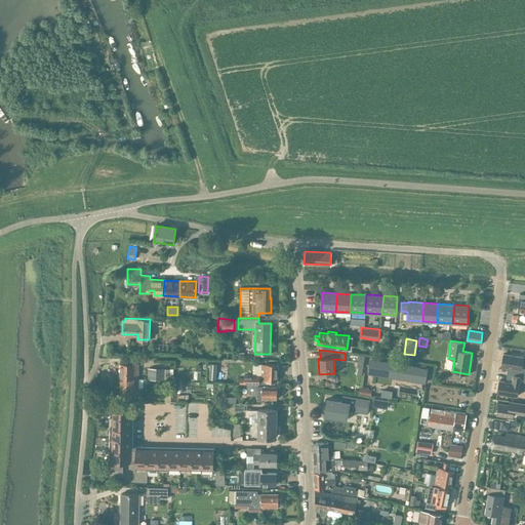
[(507,373),(524,376),(524,369),(521,369),(523,357),(503,353),(501,365),(508,366),(507,373)]
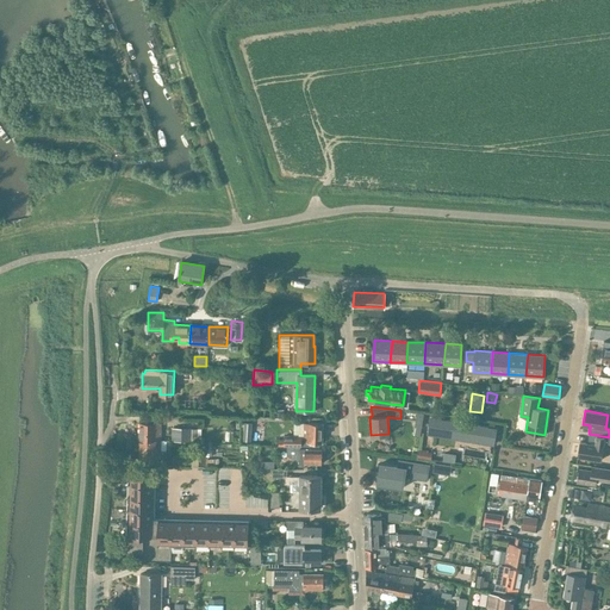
[(493,444),(496,429),(430,418),(428,434),(493,444)]
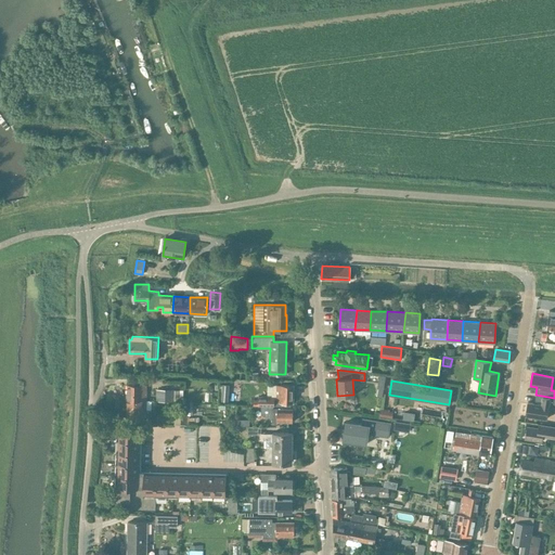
[(146,401),(146,400),(146,384),(127,384),(127,401),(146,401)]
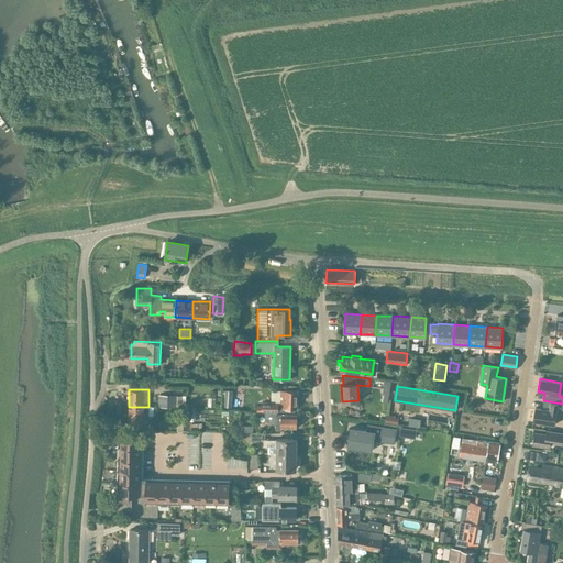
[(265,411),(277,411),(289,411),(289,408),(297,408),(297,390),(280,389),(279,407),(278,407),(278,403),(262,403),(262,406),(256,406),(256,410),(265,411)]
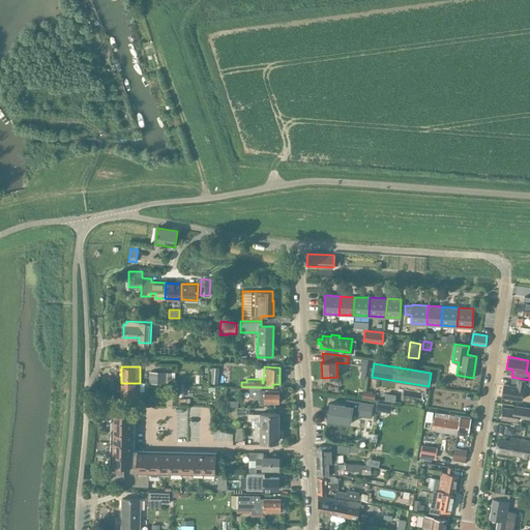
[(175,383),(175,372),(167,372),(149,372),(149,382),(167,383),(175,383)]
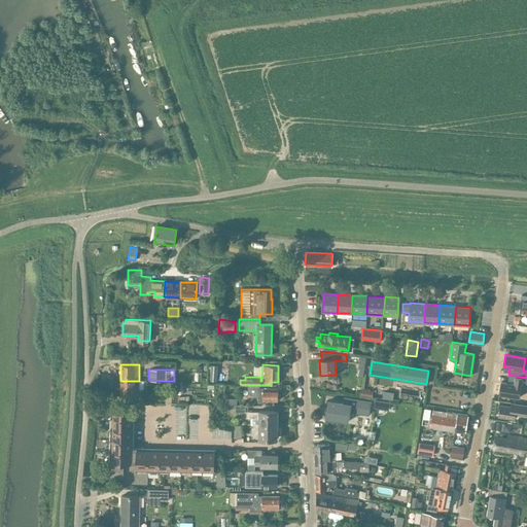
[(526,385),(526,378),(508,375),(507,383),(500,382),(498,393),(519,397),(521,385),(526,385)]
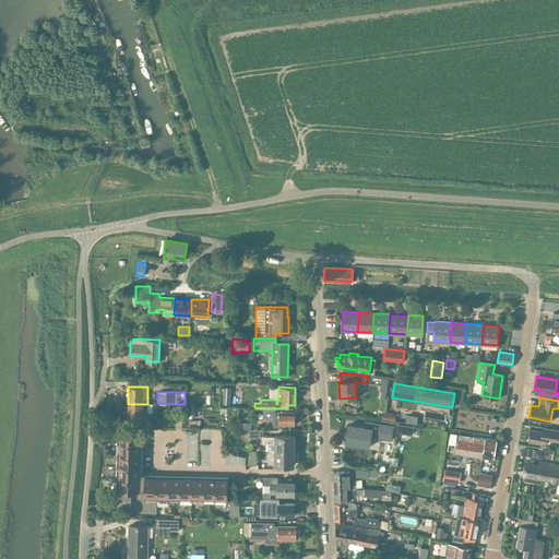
[(147,404),(128,404),(128,419),(147,419),(147,413),(152,413),(152,403),(147,403),(147,404)]
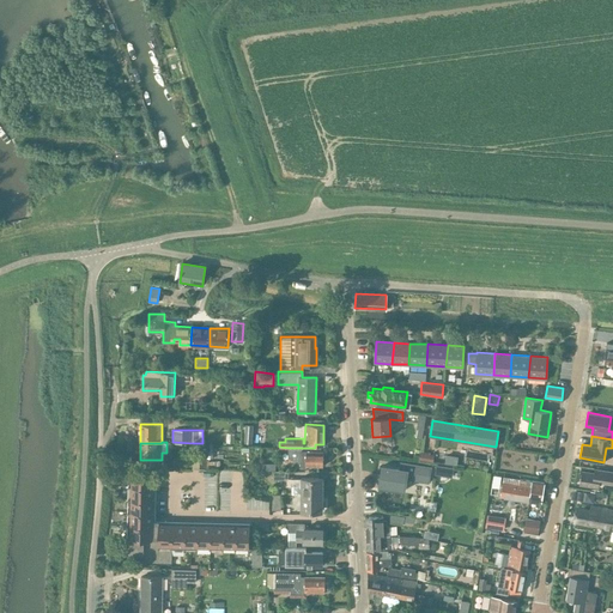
[(302,450),(302,448),(289,448),(287,459),(292,459),(292,461),(301,461),(301,468),(307,468),(307,466),(323,466),(323,451),(302,450)]
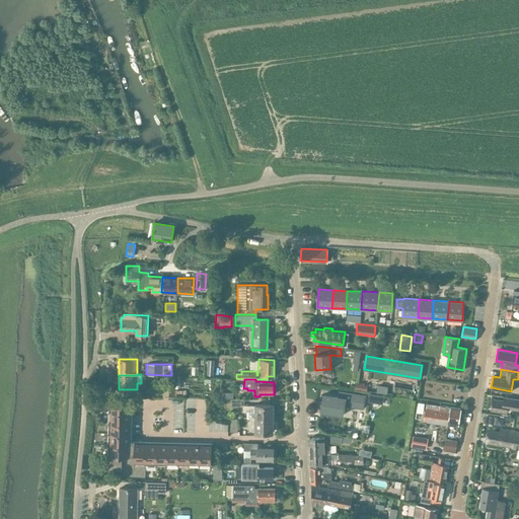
[(355,388),(367,390),(367,384),(363,383),(363,382),(356,381),(355,388)]
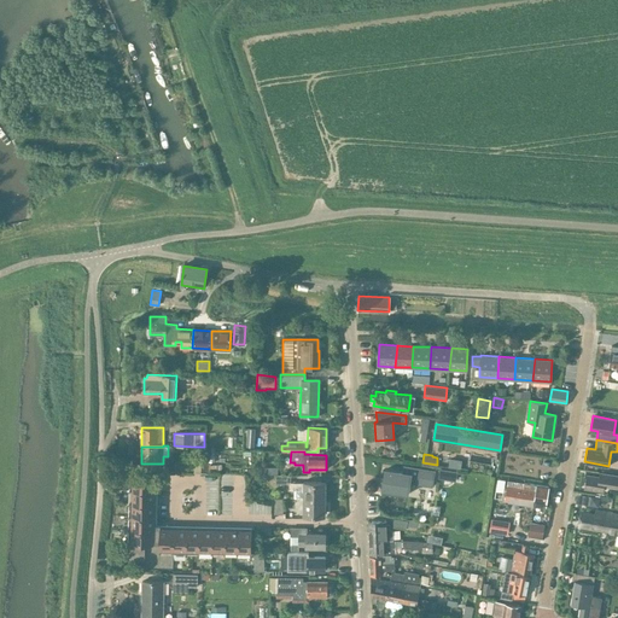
[(194,472),(207,472),(207,471),(220,471),(221,470),(221,464),(219,464),(219,465),(210,465),(210,464),(207,464),(194,462),(194,472)]
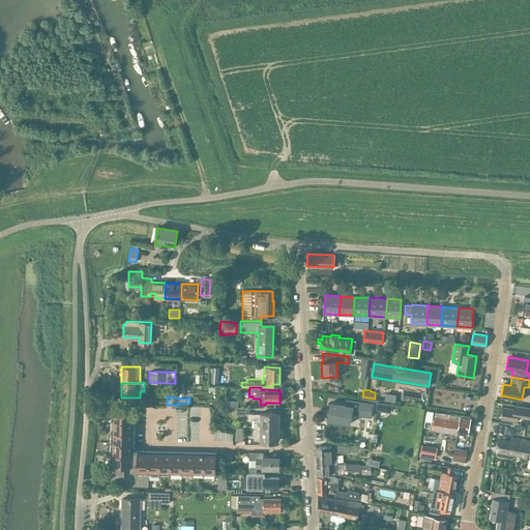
[(370,416),(372,404),(373,403),(346,399),(345,405),(330,403),(328,419),(350,423),(351,413),(370,416)]
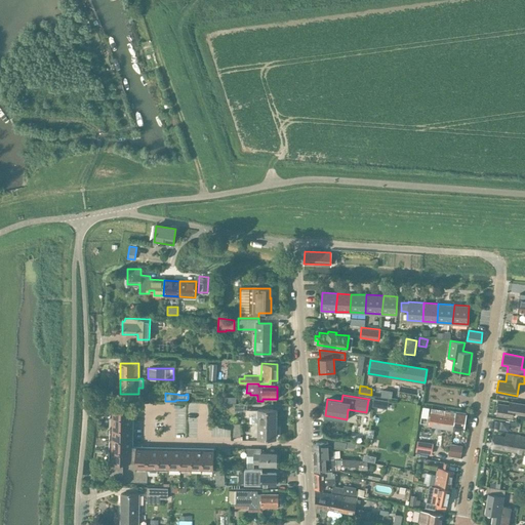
[(388,408),(389,401),(381,400),(374,399),(372,406),(380,407),(388,408)]
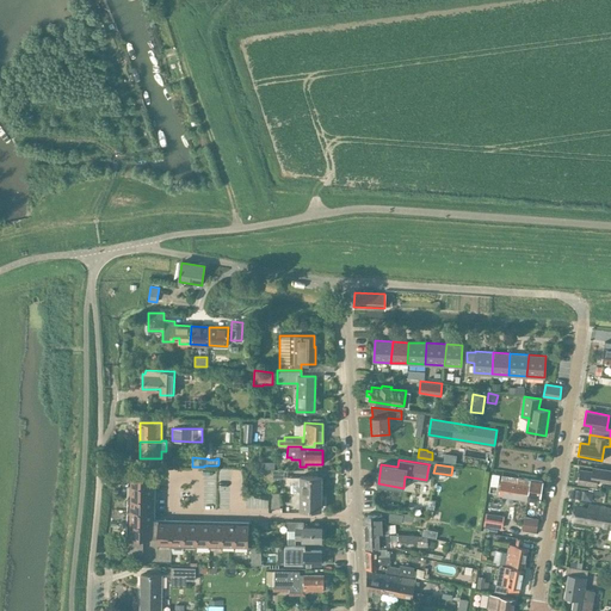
[(610,480),(610,469),(592,467),(592,470),(579,469),(578,482),(597,486),(598,479),(610,480)]
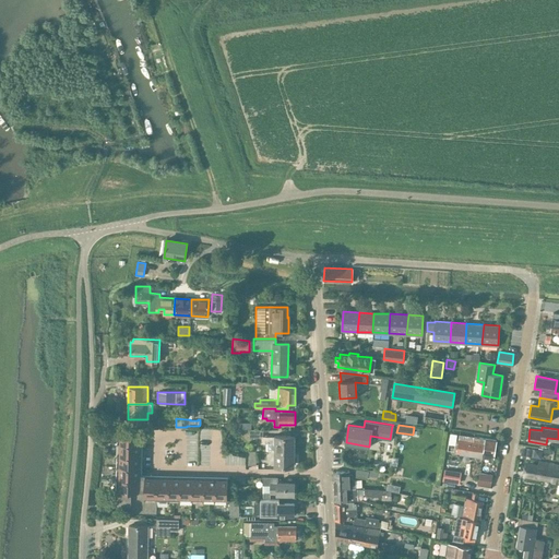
[(117,442),(140,442),(140,431),(117,431),(117,442)]
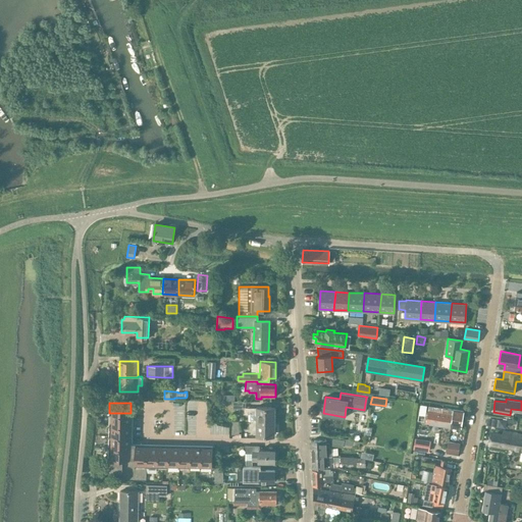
[(442,408),(442,407),(429,405),(426,421),(451,425),(452,414),(441,413),(441,412),(442,408)]
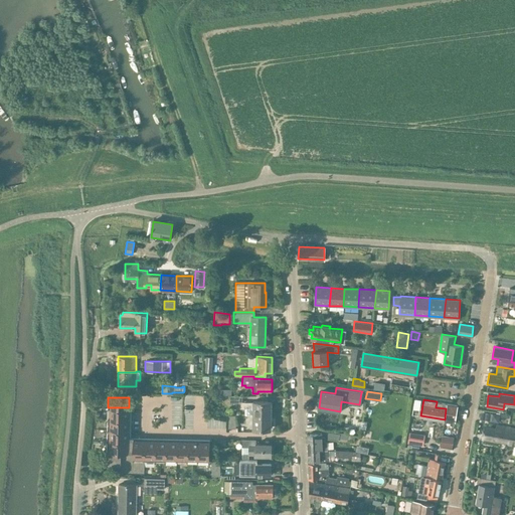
[(253,402),(243,402),(243,408),(245,408),(245,414),(252,414),(272,415),(272,401),(253,401),(253,402)]
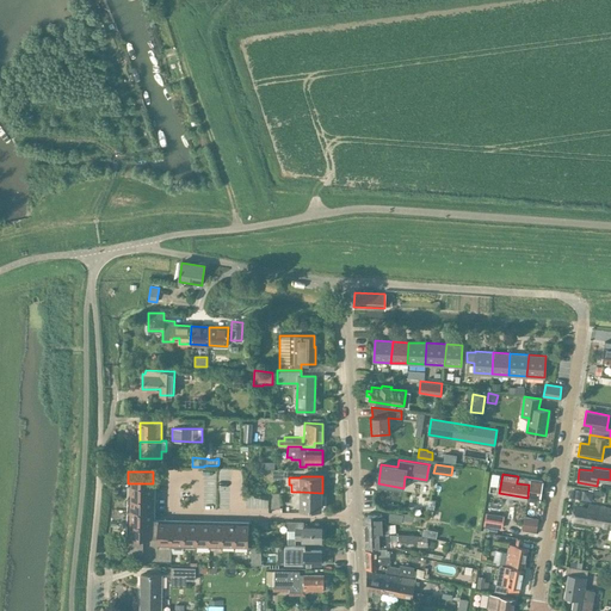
[(529,485),(528,498),(539,500),(543,480),(518,476),(518,477),(517,482),(517,483),(529,485)]
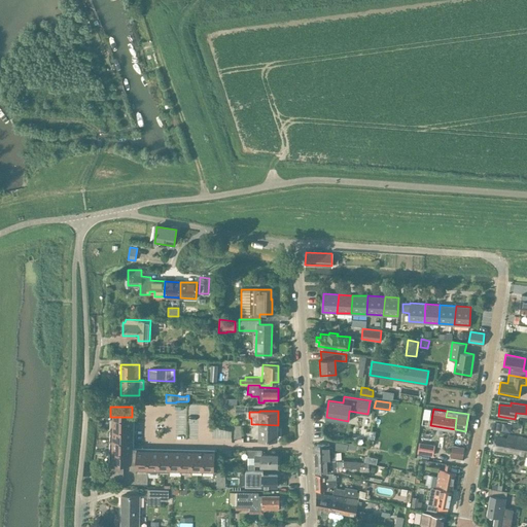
[(110,428),(131,428),(132,417),(110,417),(110,428)]
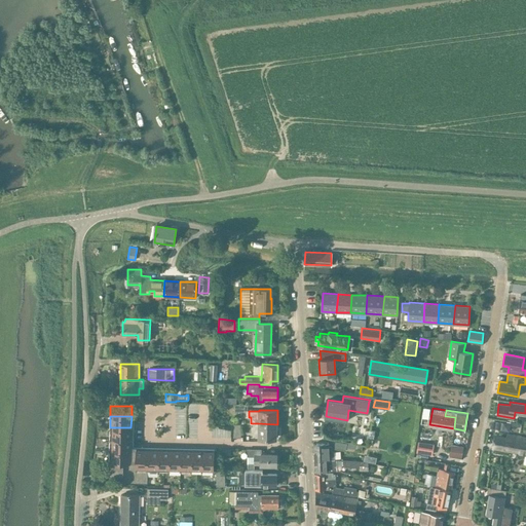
[(510,431),(511,423),(502,422),(501,429),(510,431)]
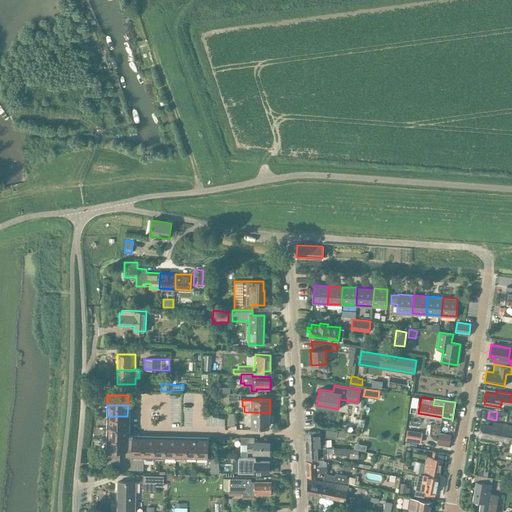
[(270,413),(251,412),(251,427),(269,427),(270,413)]
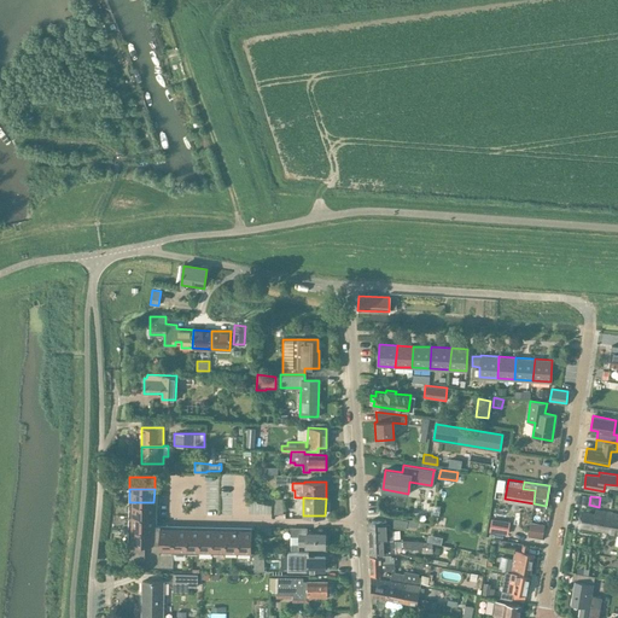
[(128,516),(153,517),(153,502),(129,502),(128,516)]
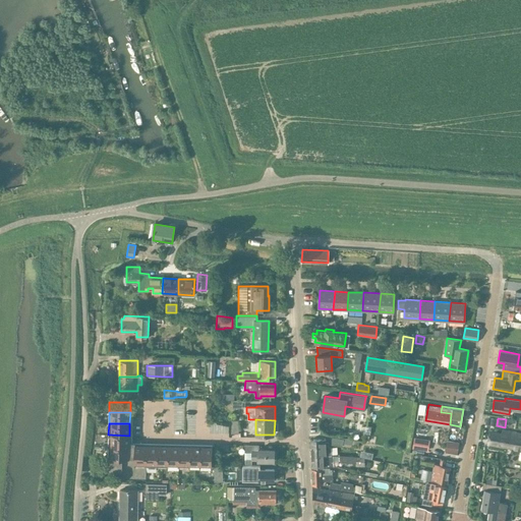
[(489,430),(487,444),(520,449),(520,432),(502,430),(502,433),(489,430)]
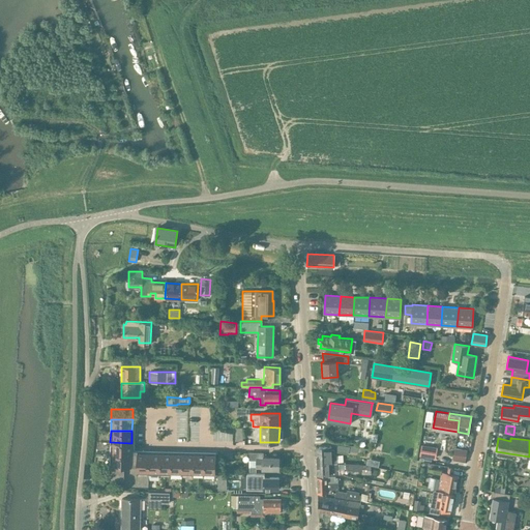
[(131,452),(131,443),(110,442),(110,452),(131,452)]
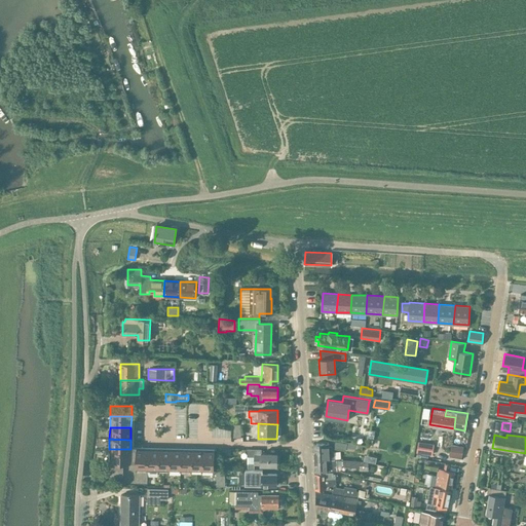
[(335,441),(334,447),(346,449),(346,446),(347,443),(335,441)]
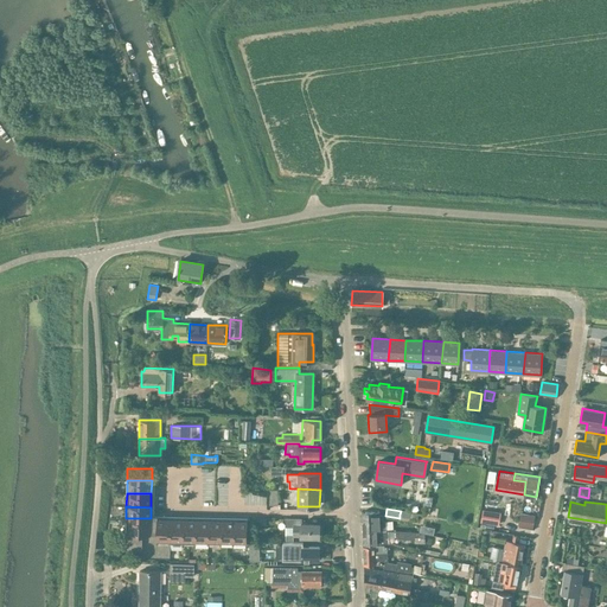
[(498,523),(500,511),(484,509),(481,521),(498,523)]
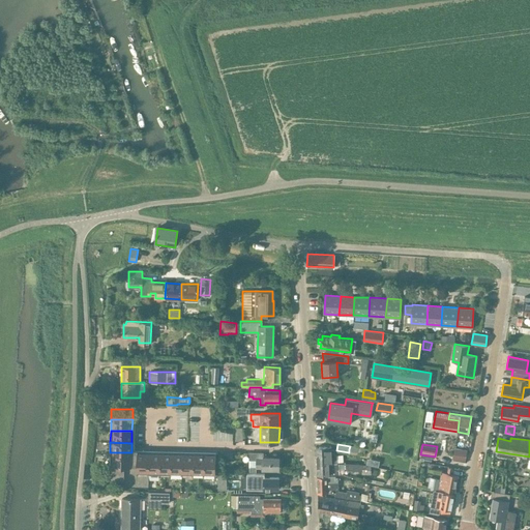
[(331,464),(331,463),(330,446),(316,447),(317,463),(322,462),(322,465),(331,464)]
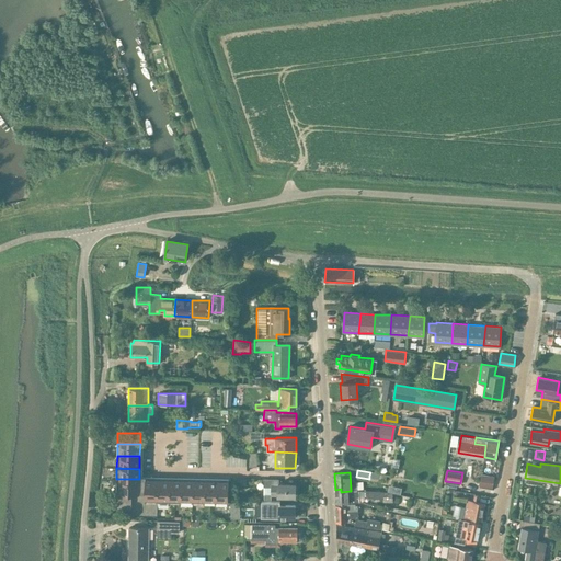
[(490,488),(492,479),(480,477),(479,485),(490,488)]
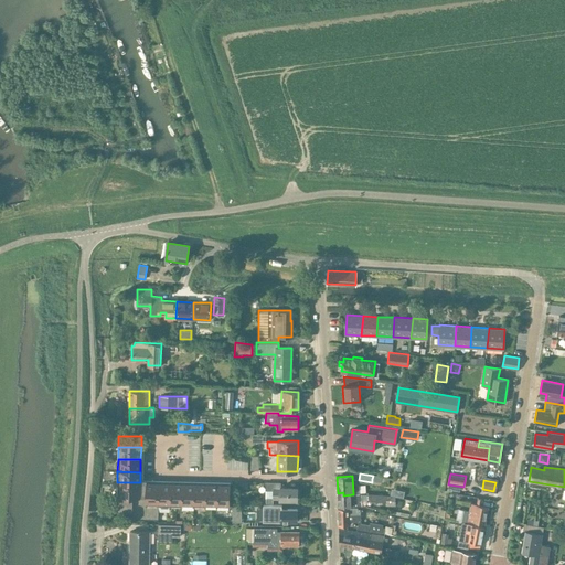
[(131,497),(139,497),(140,482),(117,482),(117,496),(131,497)]
